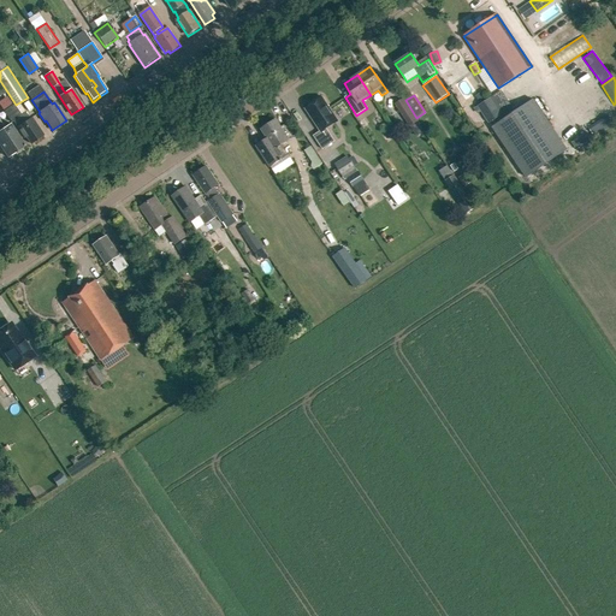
[(489,123),(502,114),(491,96),(478,106),(489,123)]
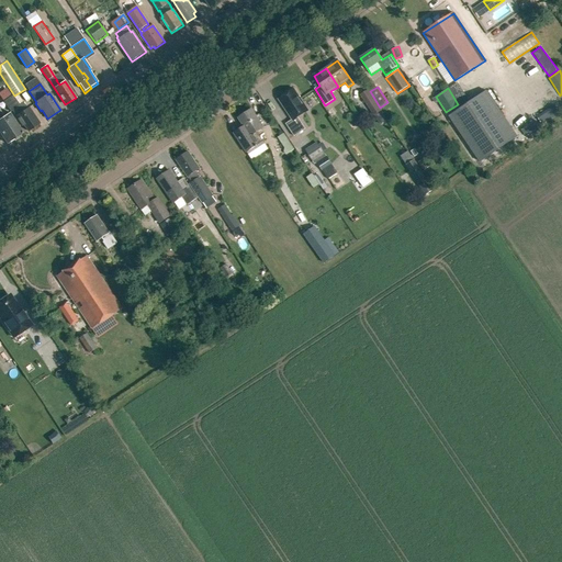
[(293,121),(306,112),(308,111),(303,103),(294,89),(279,99),(293,121)]
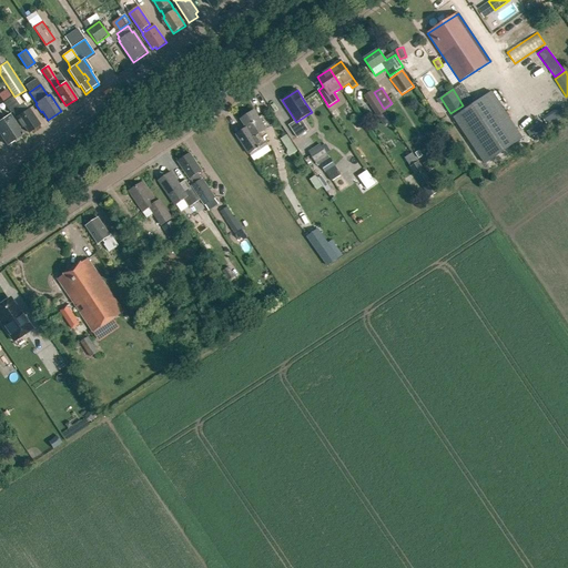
[(384,109),(374,92),(372,90),(365,95),(378,117),(386,111),(384,109)]
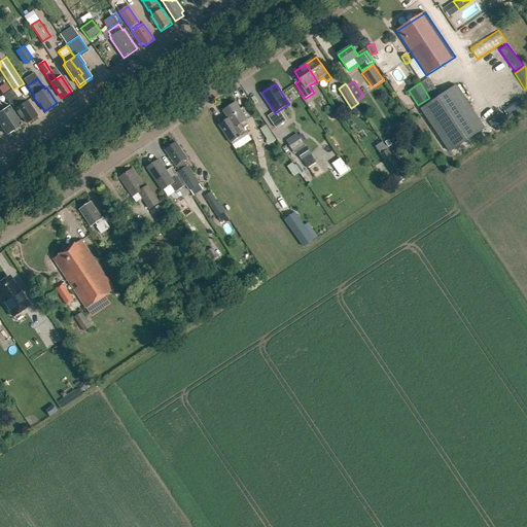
[(451,151),(485,128),(456,85),(422,108),(451,151)]
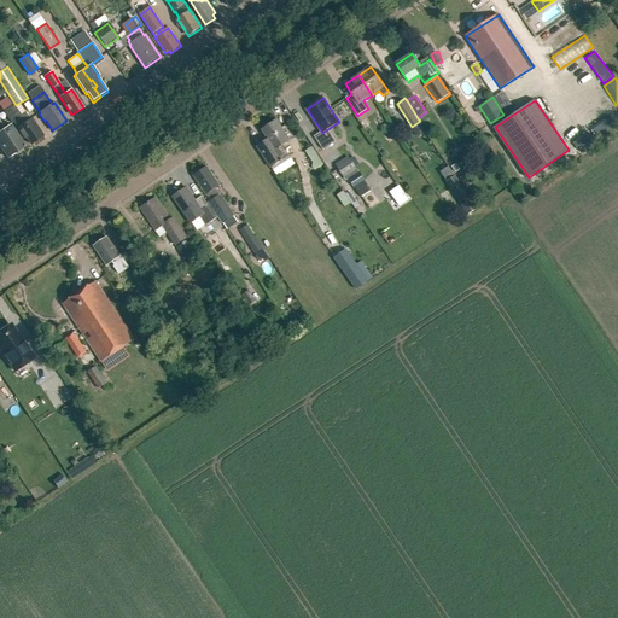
[(25,112),(22,115),(13,105),(4,112),(11,123),(13,122),(17,128),(24,139),(27,138),(31,145),(44,136),(31,118),(29,120),(25,112)]
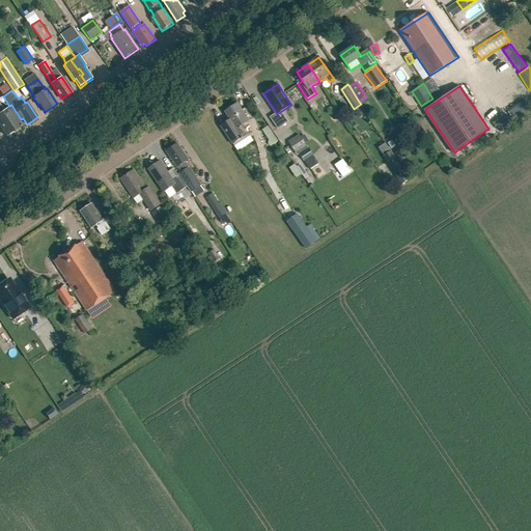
[(230,119),(228,121),(221,126),(224,131),(232,144),(249,134),(243,124),(249,121),(238,104),(225,111),(230,119)]
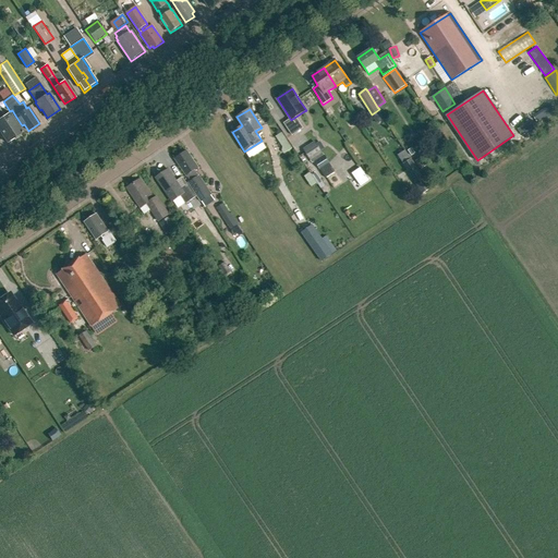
[(3,116),(0,110),(0,132),(8,143),(23,132),(9,112),(3,116)]
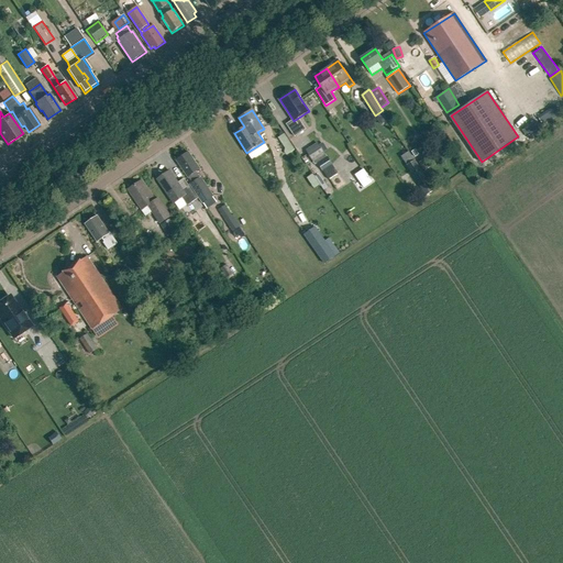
[(540,117),(543,123),(555,119),(552,111),(540,117)]
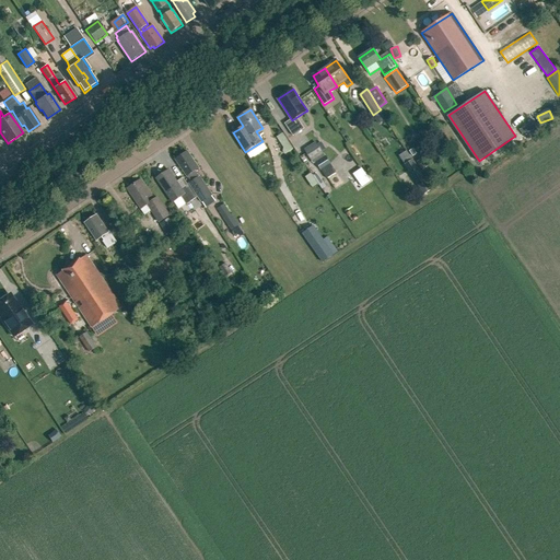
[(300,121),(294,125),(300,132),(304,128),(300,121)]
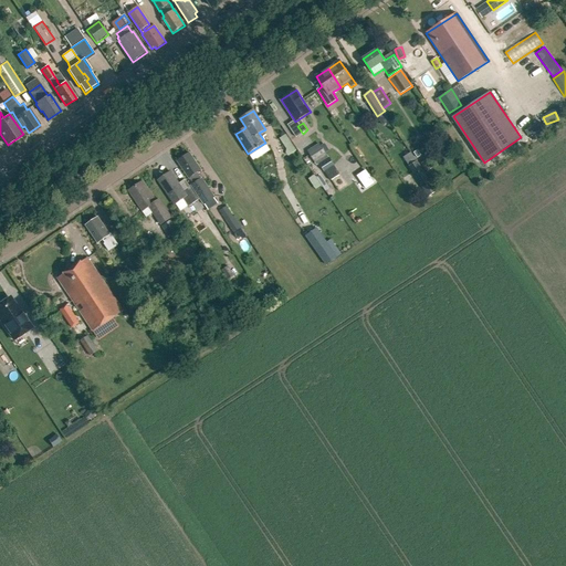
[(320,143),(307,150),(315,163),(318,160),(332,181),(341,176),(326,155),(327,154),(320,143)]
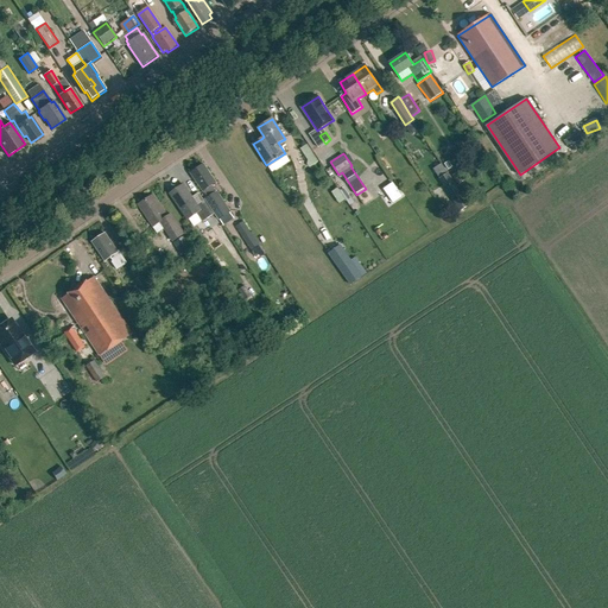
[(216,191),(213,185),(216,183),(203,164),(190,173),(203,191),(208,198),(206,200),(219,220),(230,211),(217,191),(216,191)]
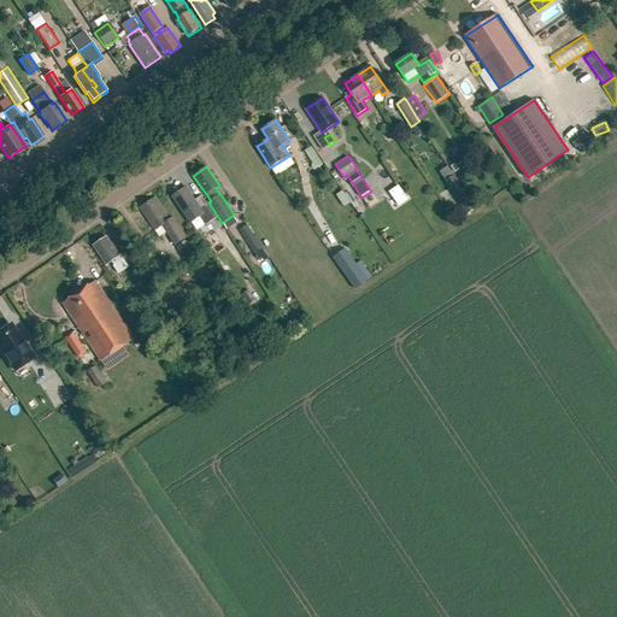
[(465,186),(471,182),(465,174),(459,177),(465,186)]
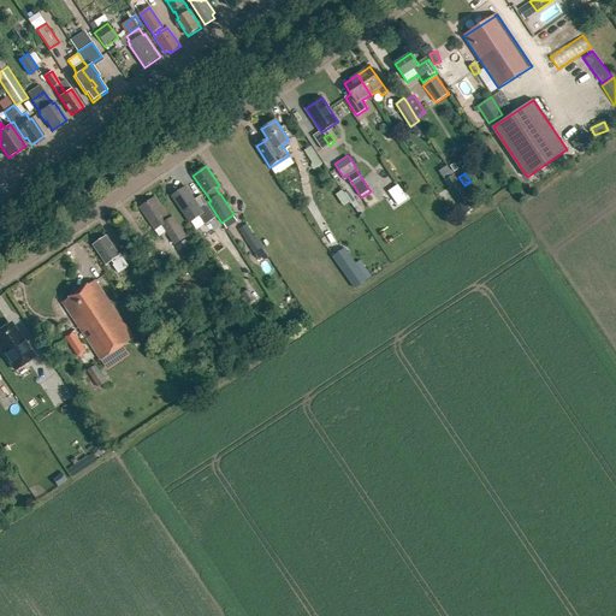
[(467,214),(477,208),(462,185),(452,191),(467,214)]
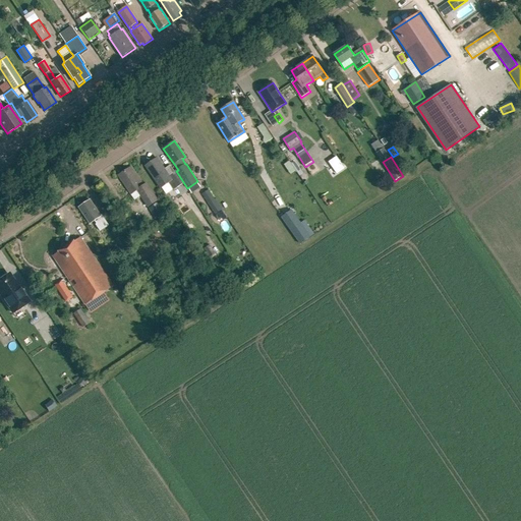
[(175,172),(169,176),(157,158),(146,166),(161,188),(169,183),(174,190),(183,184),(175,172)]
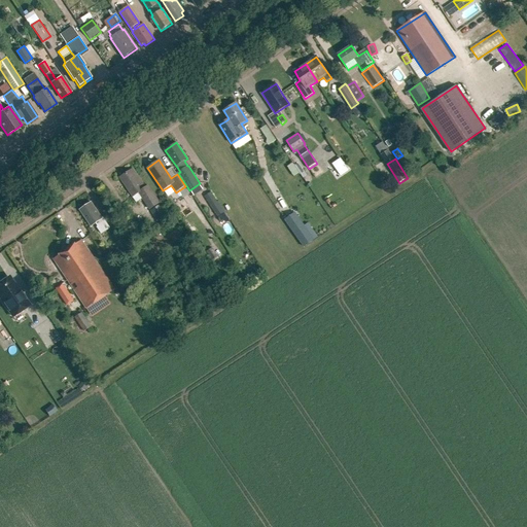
[(133,174),(130,170),(121,176),(125,179),(123,181),(133,197),(139,192),(150,209),(160,203),(148,185),(145,187),(135,172),(133,174)]
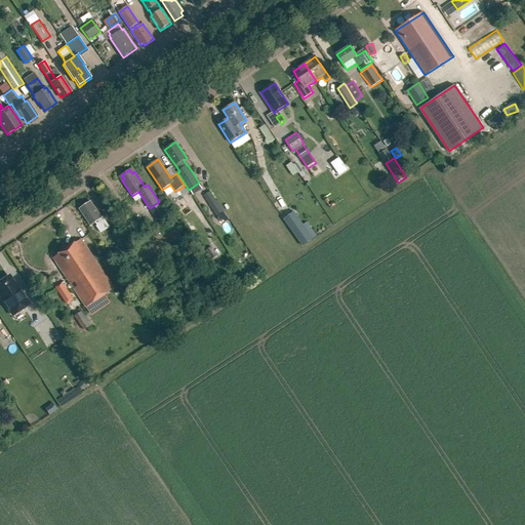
[(217,215),(223,211),(216,201),(210,205),(217,215)]
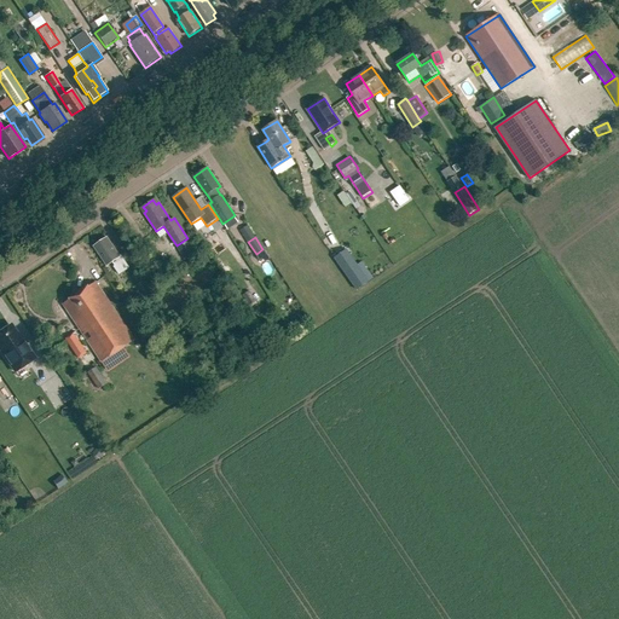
[(120,256),(108,238),(94,247),(106,266),(113,262),(115,266),(114,267),(120,275),(129,268),(121,255),(120,256)]
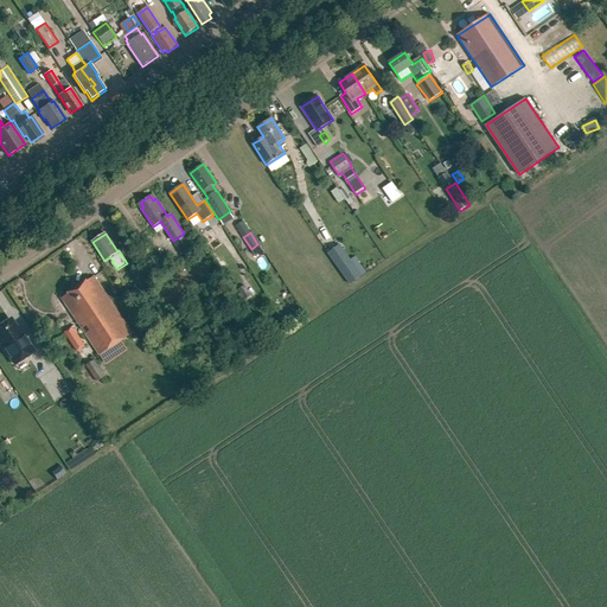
[(339,244),(328,253),(350,285),(362,276),(339,244)]
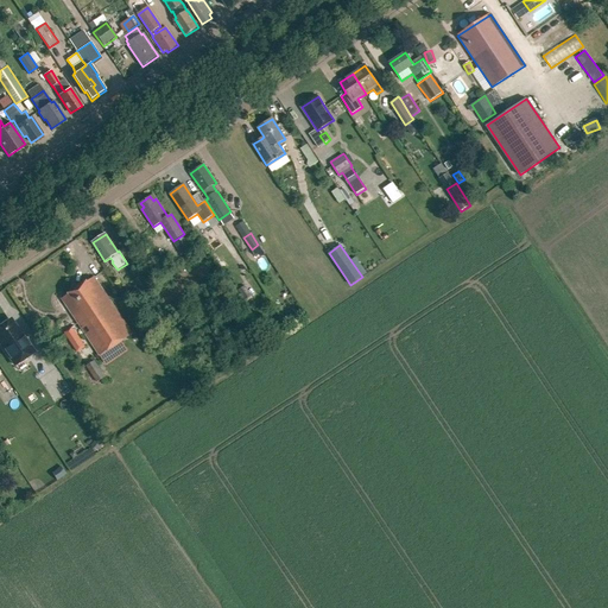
[(145,293),(152,289),(143,273),(135,278),(145,293)]
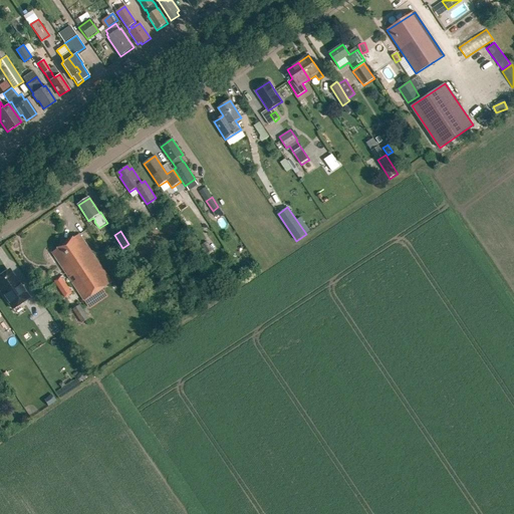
[(84,301),(112,282),(79,234),(52,253),(84,301)]
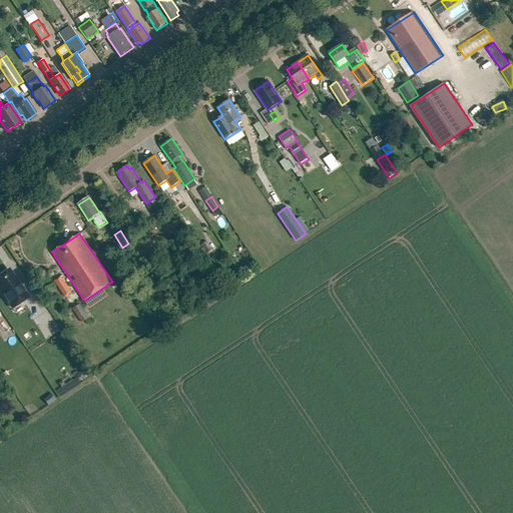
[(18,281),(16,282),(8,270),(0,275),(0,290),(12,309),(29,297),(18,281)]
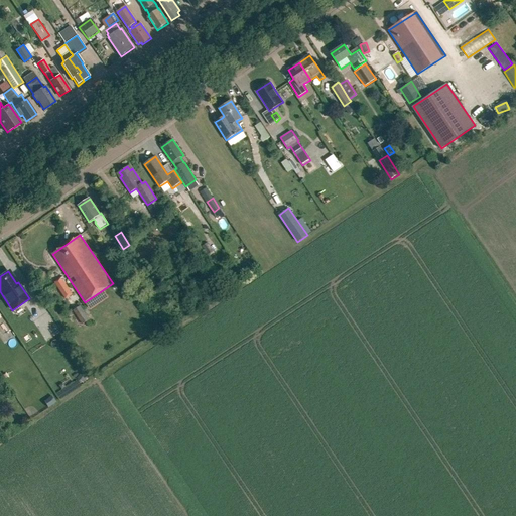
[(66,299),(73,294),(61,278),(54,282),(66,299)]
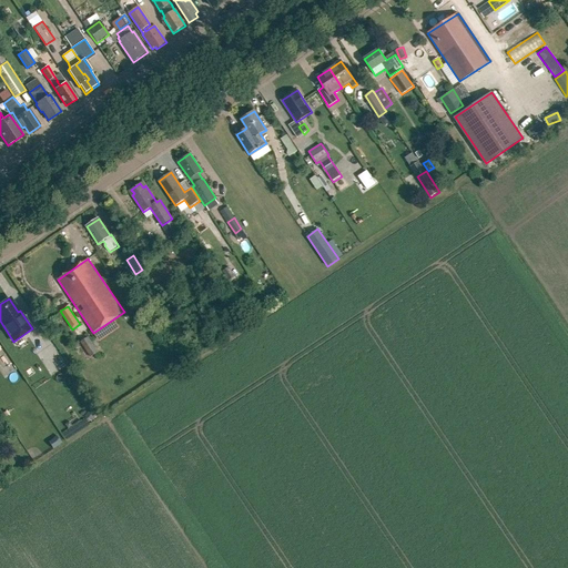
[(91,356),(99,351),(89,336),(81,341),(91,356)]
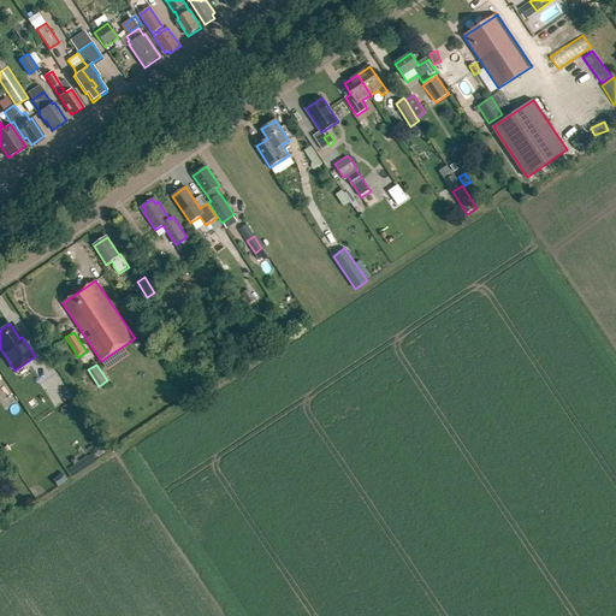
[(61,473),(53,479),(58,486),(66,480),(61,473)]
